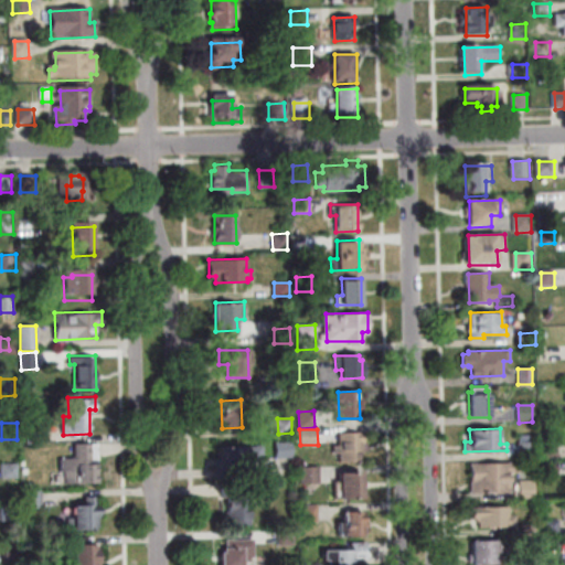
[(340,462),(340,455),(334,455),(334,446),(340,446),(339,433),(363,433),(363,461),(340,462)]
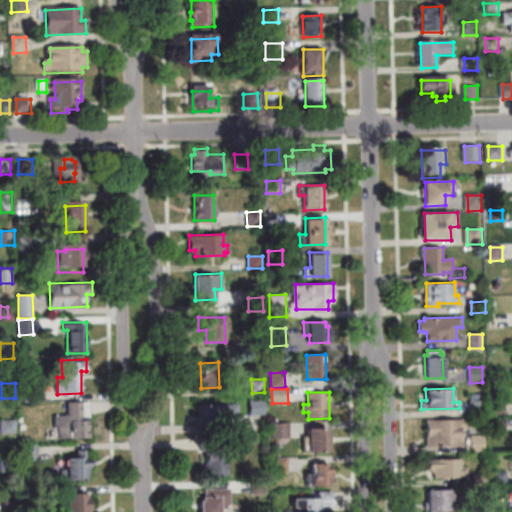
[(249,413),(249,401),(264,400),(264,413),(249,413)]
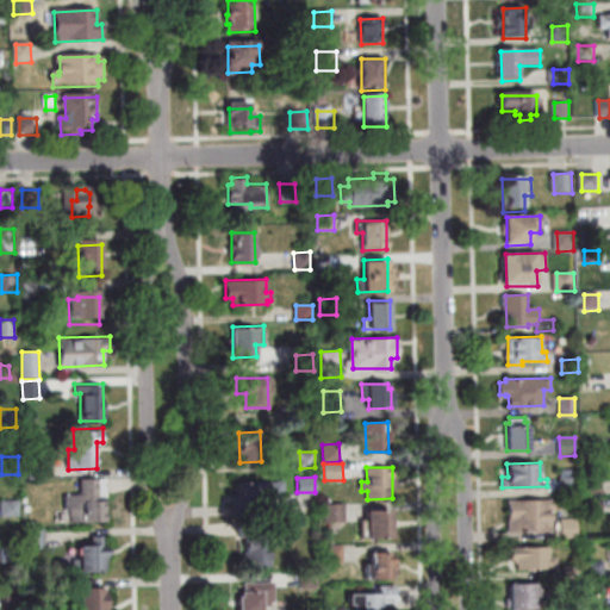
[(80,479),(106,478),(107,499),(106,499),(107,521),(70,523),(69,509),(66,509),(64,495),(81,495),(80,479)]
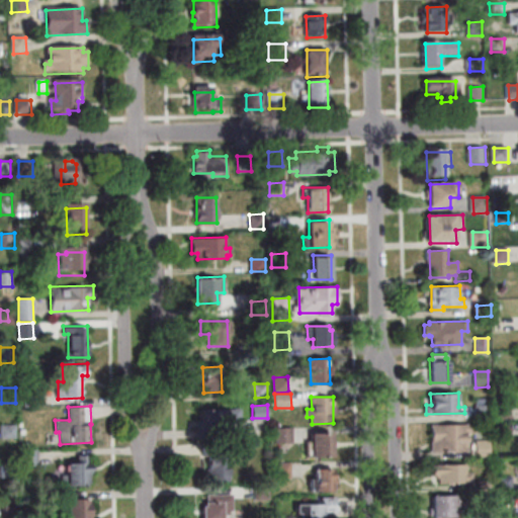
[(476,420),(476,407),(490,406),(490,420),(476,420)]
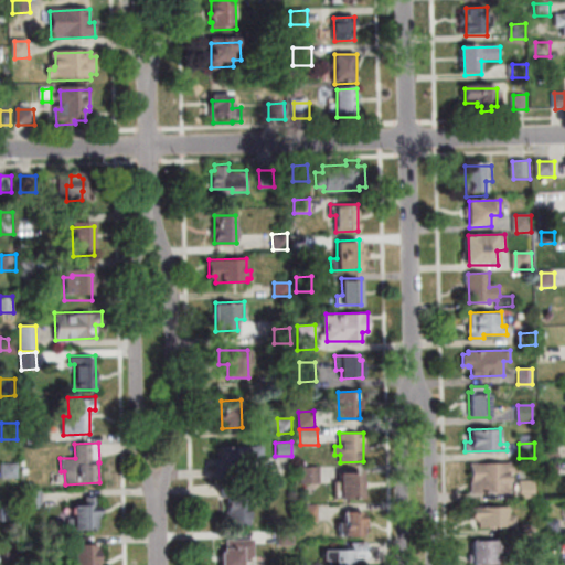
[(543,443),(556,443),(556,458),(543,459),(543,443)]
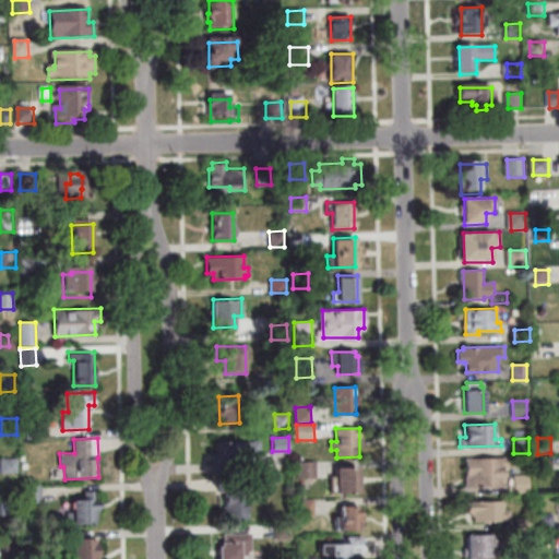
[(216,441),(249,440),(249,463),(225,464),(226,471),(215,471),(214,452),(217,452),(216,441)]
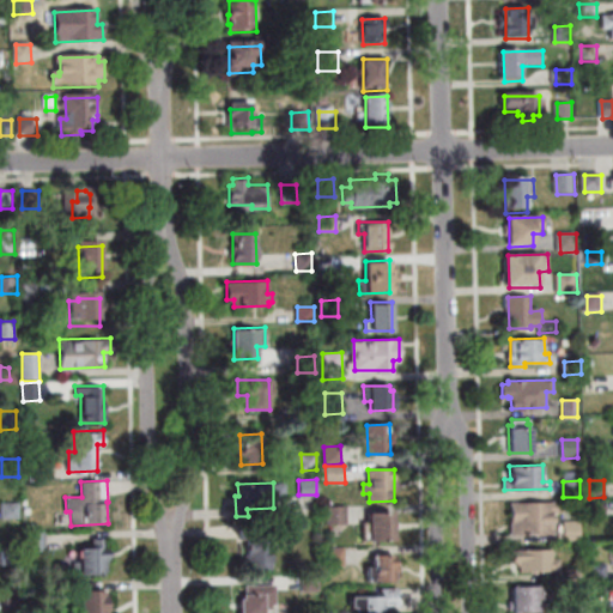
[(604,501),(604,516),(588,516),(588,501),(604,501)]
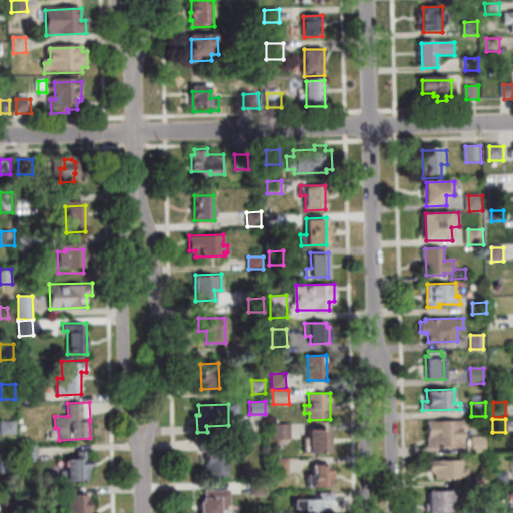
[(2,435),(17,435),(16,420),(1,420),(2,435)]
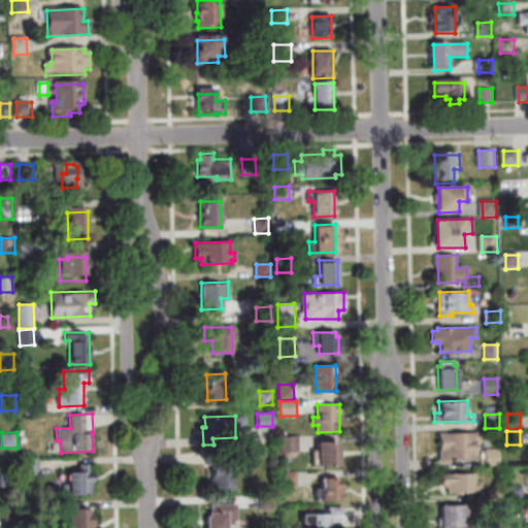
[(476,460),(441,461),(440,433),(485,432),(486,441),(479,441),(479,449),(475,449),(476,460)]
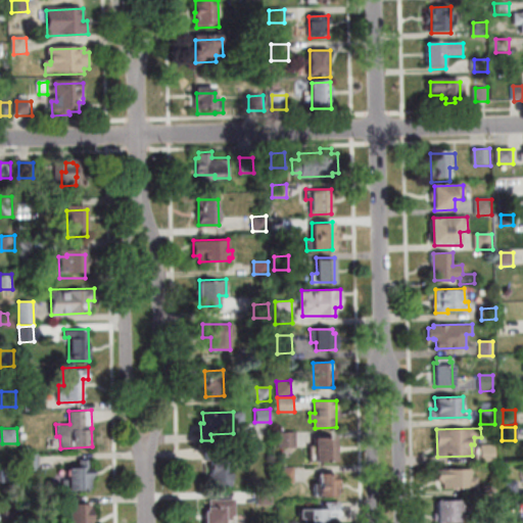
[(294,448),(279,448),(279,432),(294,432),(294,448)]
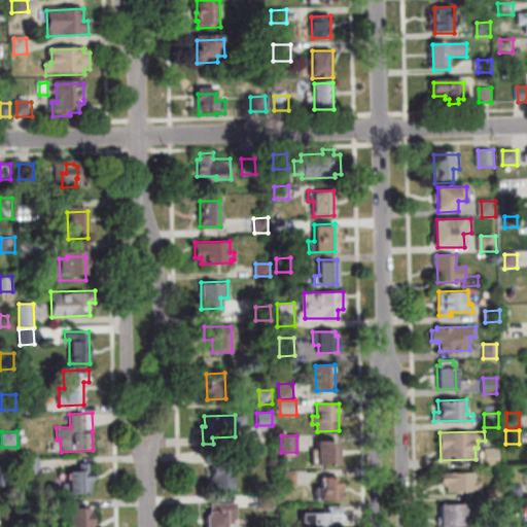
[(313,466),(312,450),(317,450),(317,440),(338,440),(339,465),(313,466)]
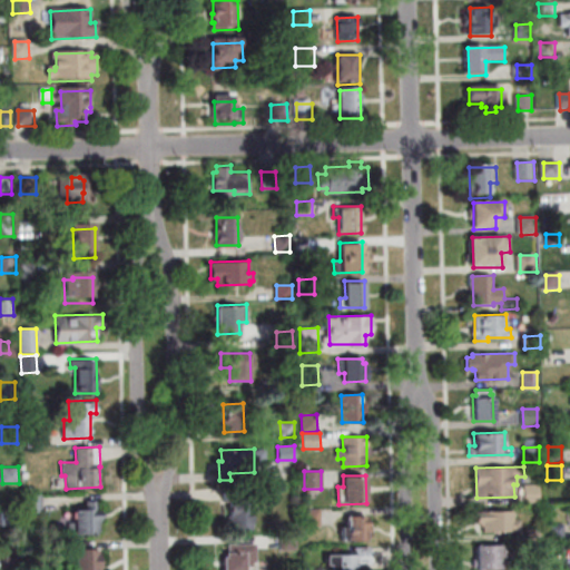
[(539,502),(526,503),(524,485),(539,485),(539,502)]
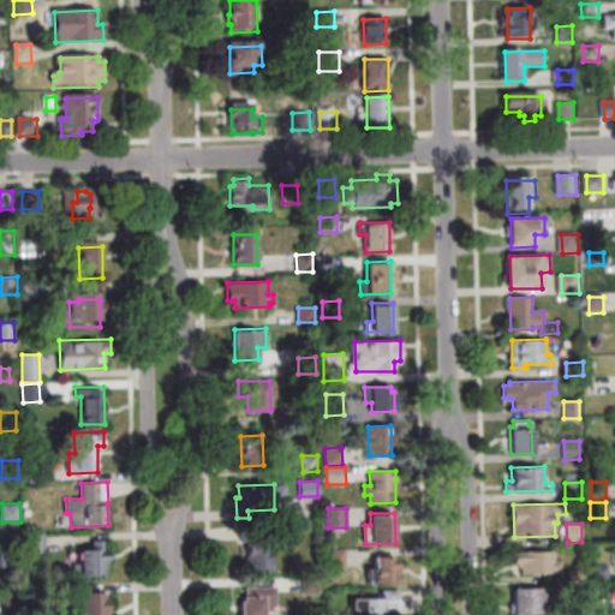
[(243,531),(272,530),(273,571),(250,572),(249,541),(243,541),(243,531)]
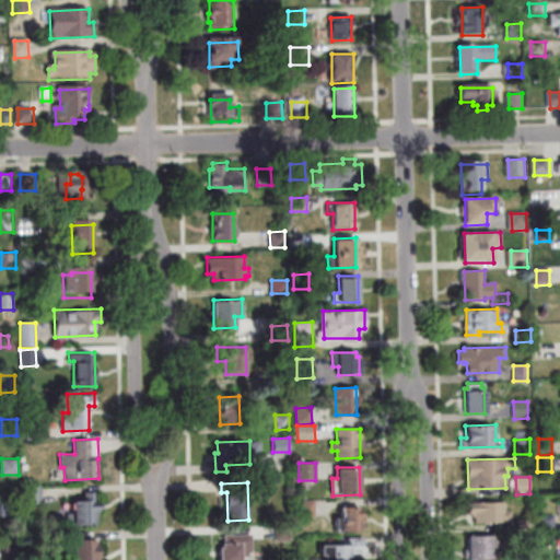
[(42,485),(26,486),(27,504),(42,503),(42,485)]
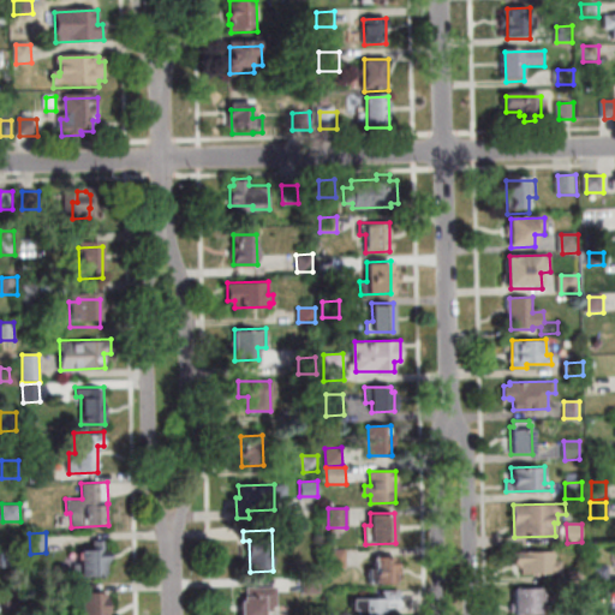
[(78,548),(103,547),(103,550),(107,549),(107,561),(105,561),(105,579),(79,579),(78,548)]
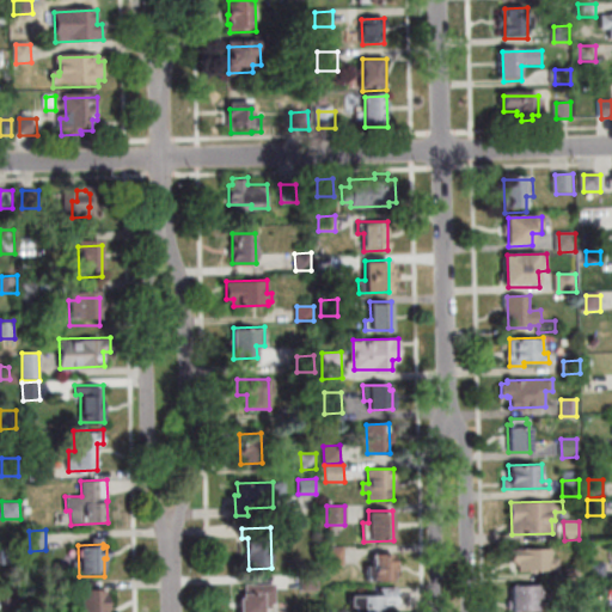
[(326,565),(325,546),(344,545),(344,565),(326,565)]
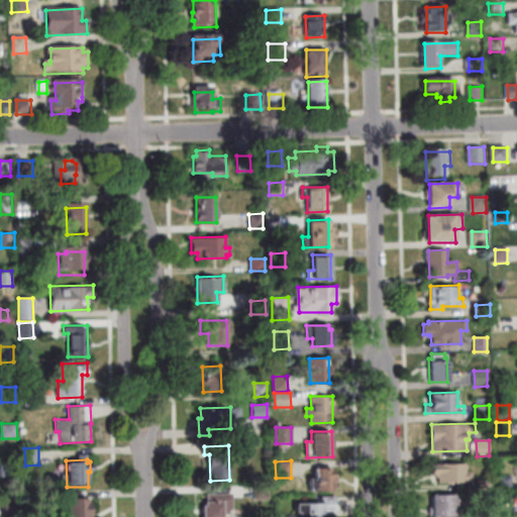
[(2,477),(16,477),(16,462),(2,462),(2,477)]
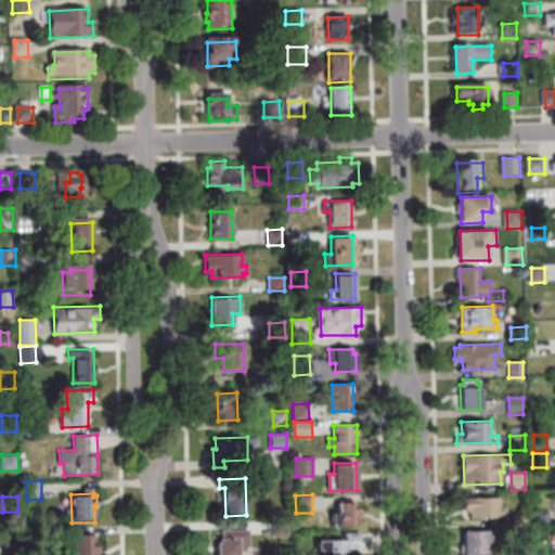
[(500,517),(470,518),(470,508),(465,510),(465,499),(499,498),(499,507),(506,507),(506,516),(500,516),(500,517)]
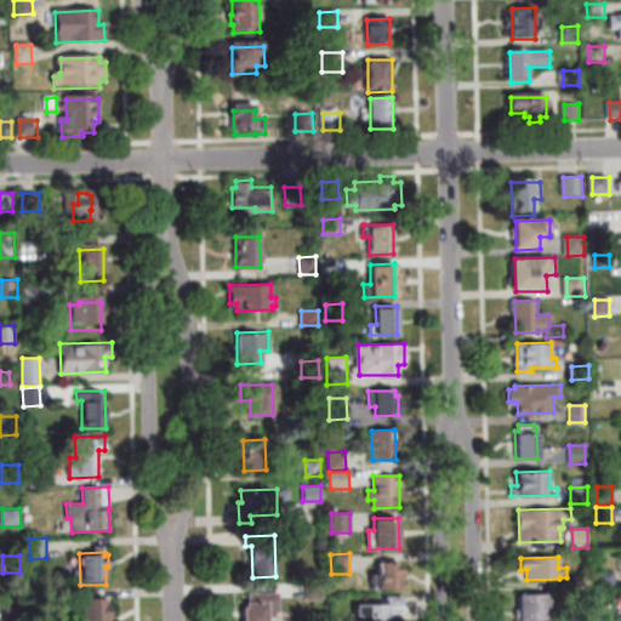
[(374,588),(372,573),(380,573),(380,560),(398,560),(398,587),(374,588)]
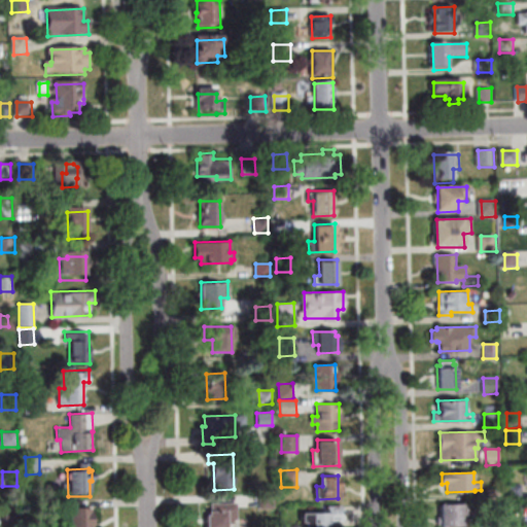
[(521,484),(522,498),(506,499),(506,485),(521,484)]
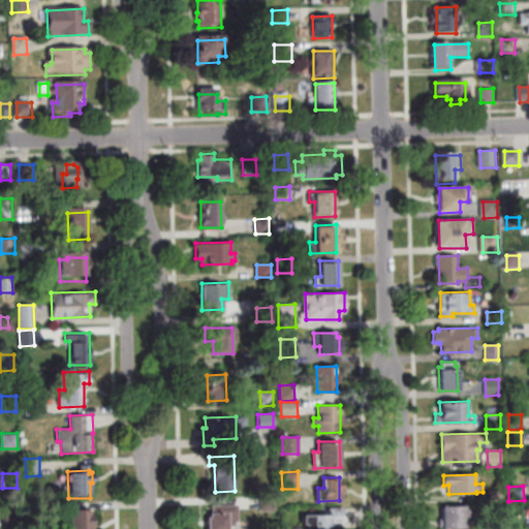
[(502,501),(494,501),(494,491),(502,491),(502,501)]
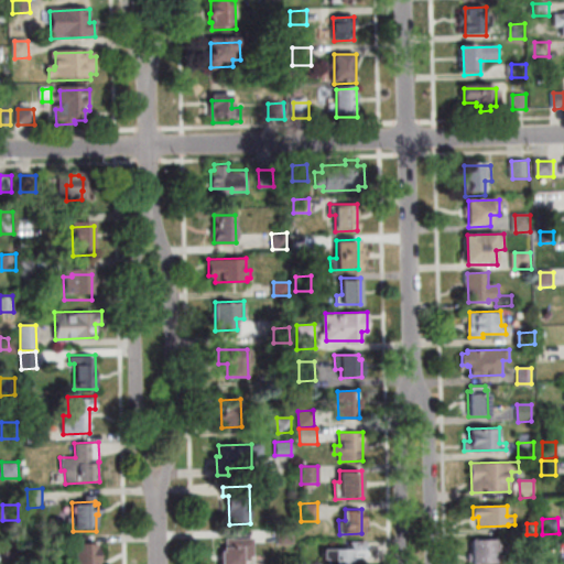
[(278,543),(278,527),(293,527),(294,543),(278,543)]
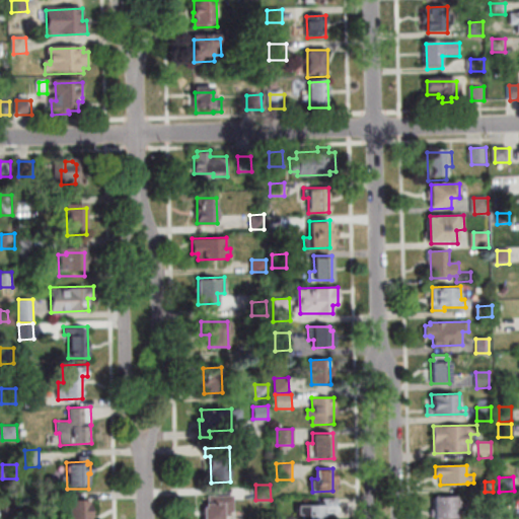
[(203,518),(203,504),(209,503),(209,496),(233,495),(233,511),(230,511),(230,515),(225,516),(225,518),(203,518)]
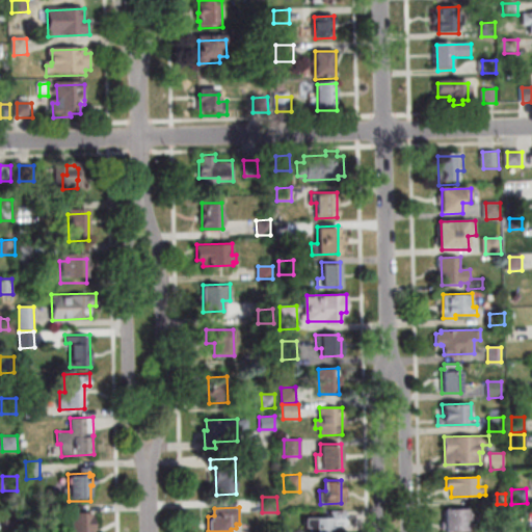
[(445,507),(467,507),(468,531),(445,531),(445,530),(443,530),(443,522),(445,522),(445,507)]
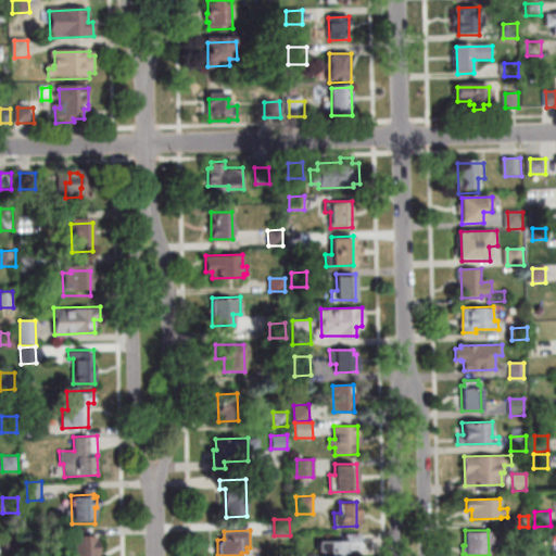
[(321,555),(321,540),(344,540),(344,533),(361,532),(361,550),(345,551),(345,555),(321,555)]
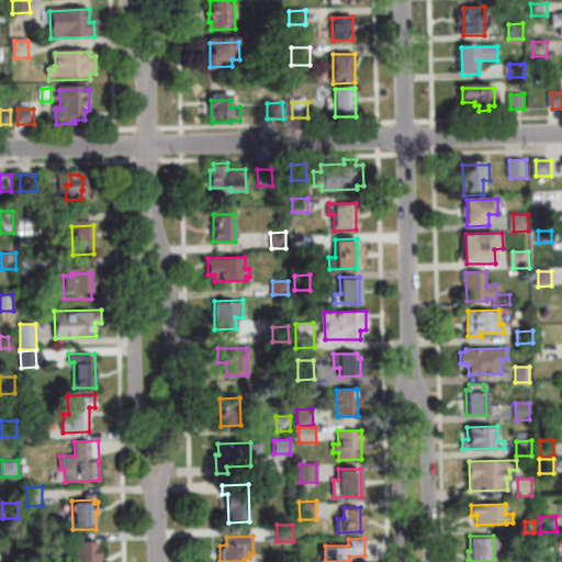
[(74,561),(74,541),(99,540),(100,560),(98,561),(74,561)]
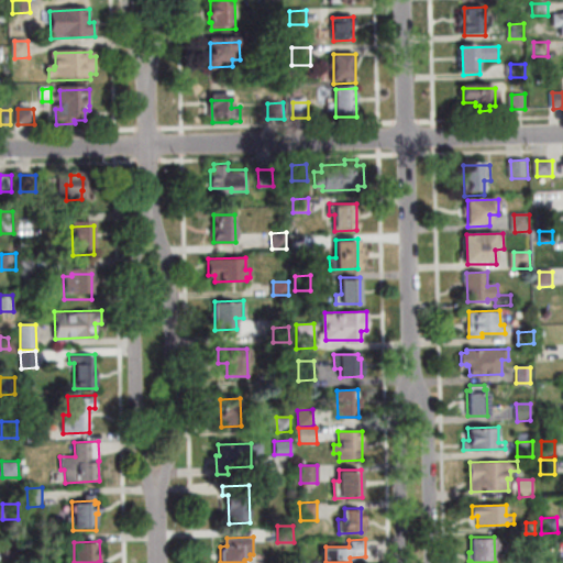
[(2,561),(20,560),(20,544),(2,545),(2,561)]
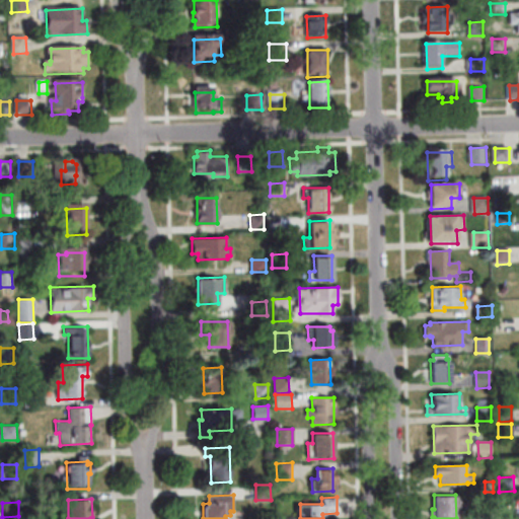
[(477,518),(477,509),(494,509),(494,518),(477,518)]
